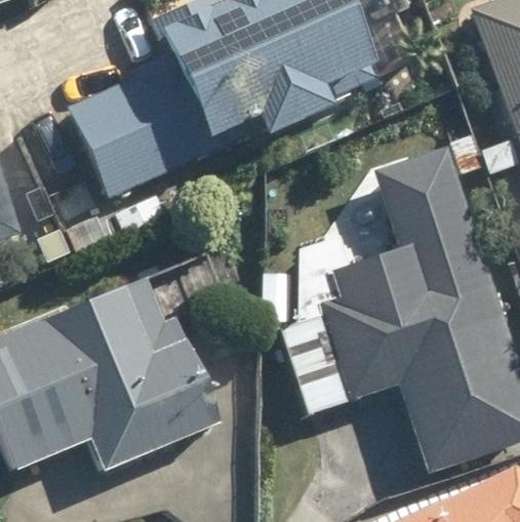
[(136,76),(70,107),(111,195),(218,146),(214,136),(255,118),(265,137),(332,107),(324,88),(373,65),(343,0),(227,0),(221,3),(218,0),(194,0),(151,19),(167,55),(133,70),(136,76)]
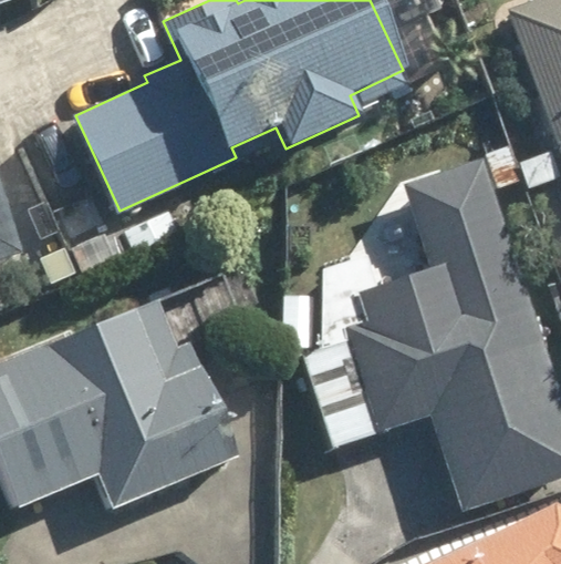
[(552,0),(510,17),(560,151),(560,0),(552,0)]
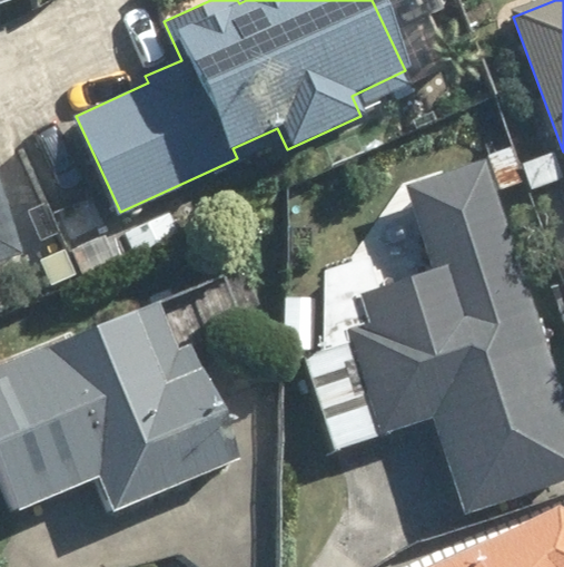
[(365,257),(322,272),(324,352),(305,359),(334,450),(433,419),(464,515),(563,481),(563,361),(497,155),(411,181),(441,267),(374,287),(365,257)]
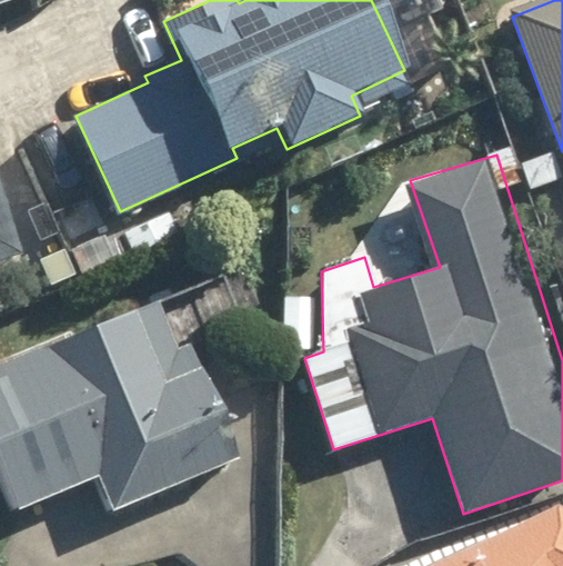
[(560,159),(526,168),(532,192),(562,185),(562,167),(560,159)]
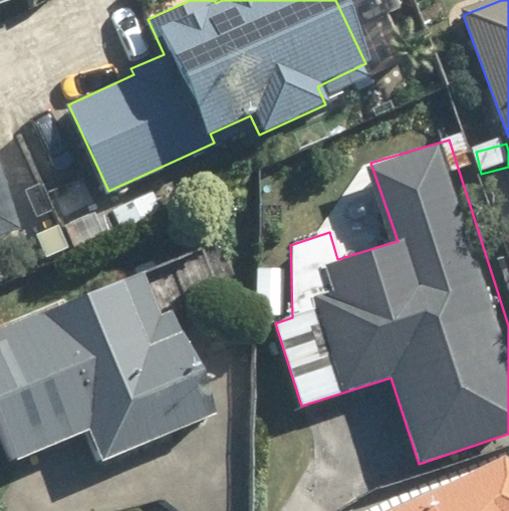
[(0,243),(23,236),(0,164),(0,243)]
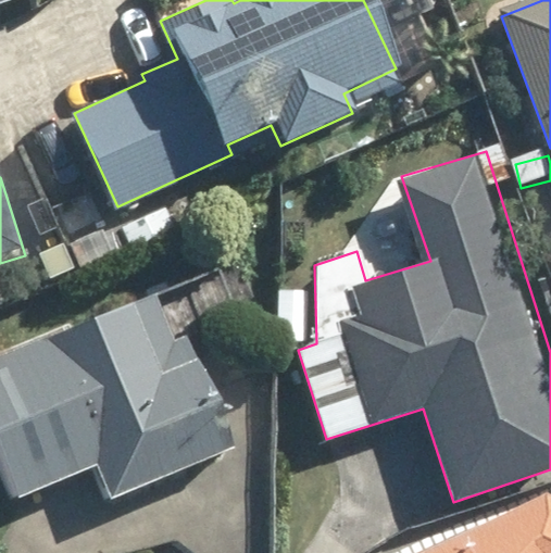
[(150,289),(0,351),(0,461),(14,493),(92,461),(105,497),(232,443),(184,330),(170,337),(150,289)]
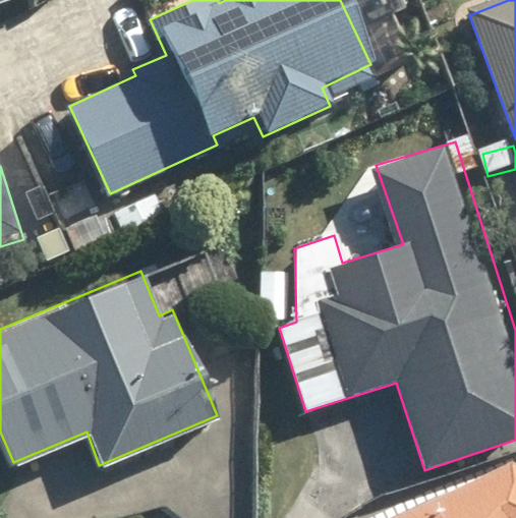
[(269,275),(268,309),(287,310),(289,276),(269,275)]
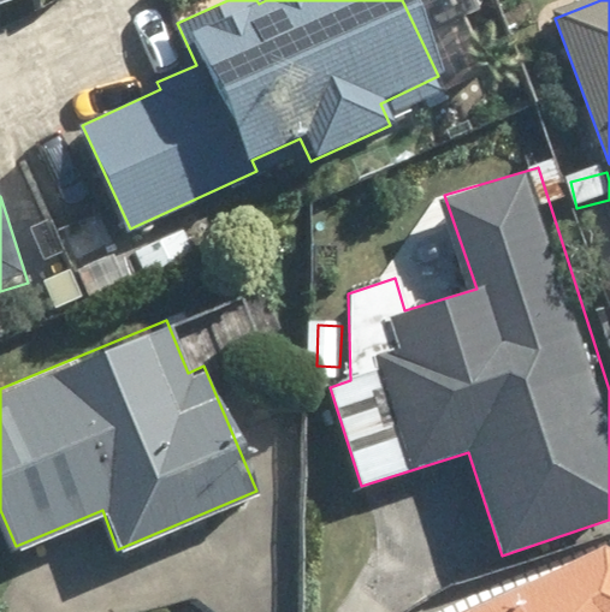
[(457,611),(609,611),(609,545),(606,544),(457,611)]
